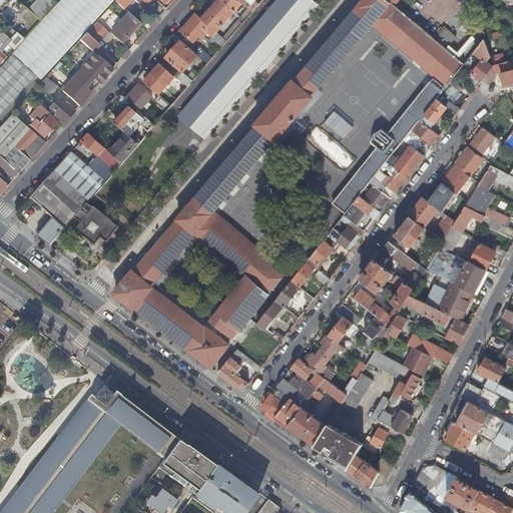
[(33,13),(40,20),(56,3),(53,0),(41,0),(43,2),(33,13)]
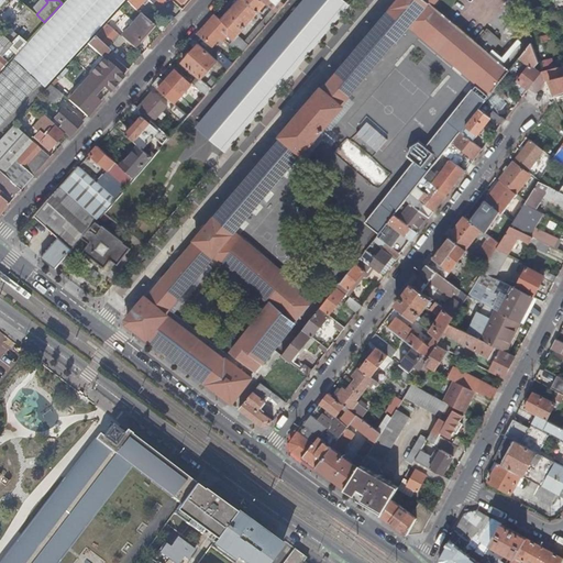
[(144,0),(128,0),(127,1),(135,10),(144,0)]
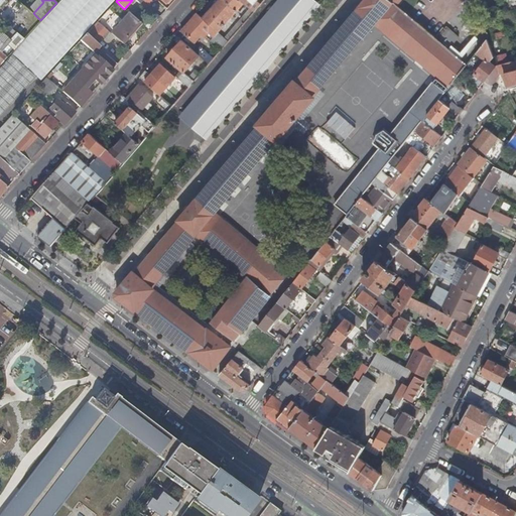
[(134,272),(116,293),(116,295),(135,310),(136,310),(189,352),(199,359),(217,336),(208,329),(153,286),(197,235),(214,215),(261,158),(276,141),(277,141),(294,121),(295,121),(297,119),(296,119),(314,98),(313,97),(376,23),(394,2),(396,5),(400,0),(365,0),(296,82),(295,82),(258,125),(258,126),(197,199),(196,200),(178,220),(135,272),(134,272)]
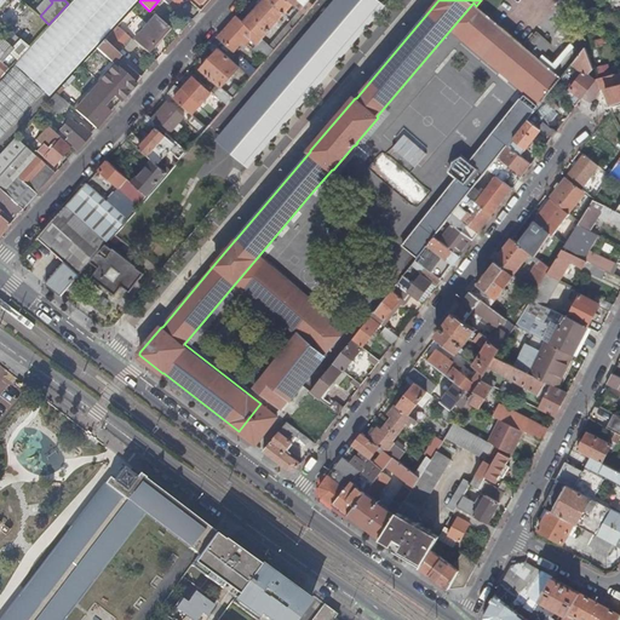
[(384,5),(378,0),(333,0),(216,141),(247,167),(384,5)]
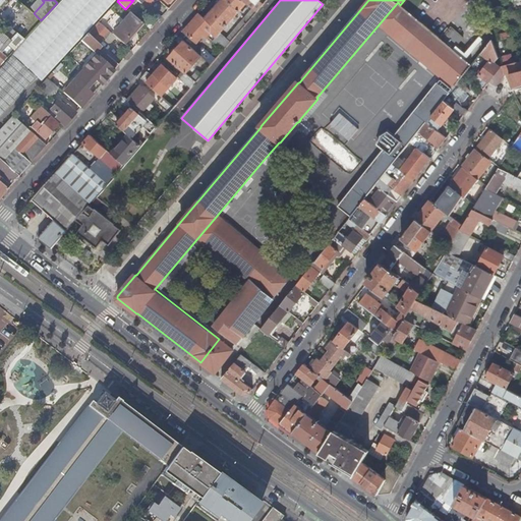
[(220,0),(205,19),(220,33),(246,3),(242,0),(220,0)]
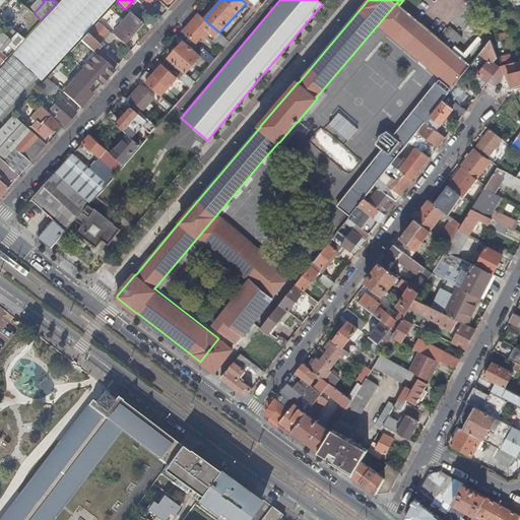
[(440,40),(399,5),(397,2),(379,23),(441,76),(454,86),(454,85),(457,81),(470,66),(464,60),(452,50),(440,40)]
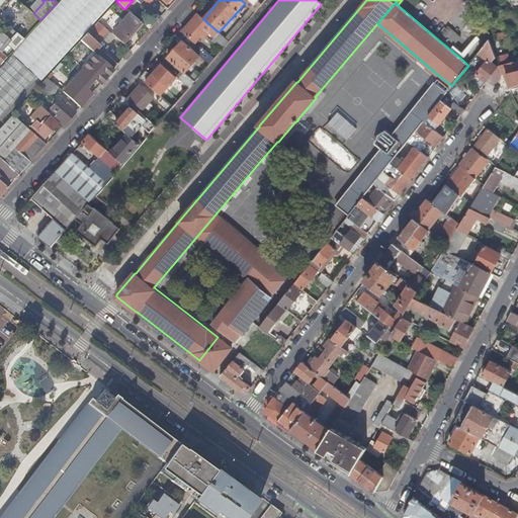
[(2,18),(8,22),(17,6),(11,3),(2,18)]
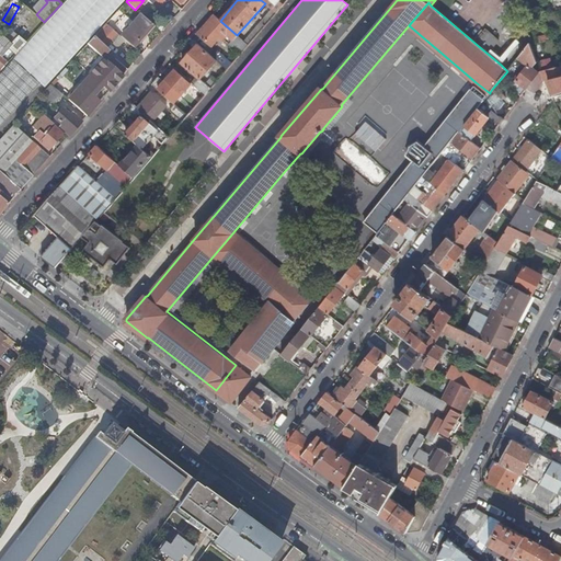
[(109,19),(119,30),(128,21),(117,10),(109,19)]
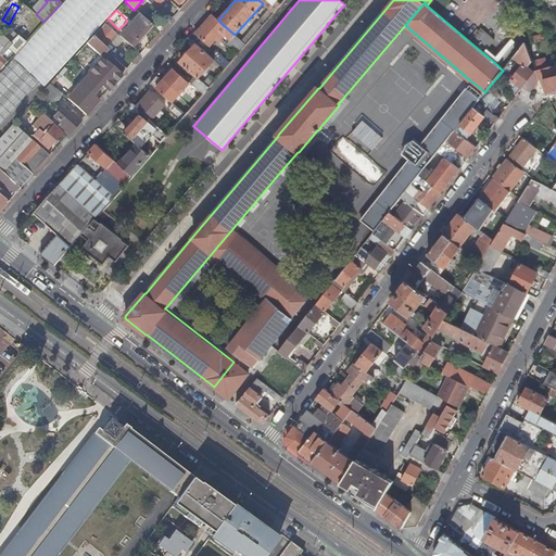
[(10,28),(25,41),(43,22),(36,14),(22,30),(11,22),(8,26),(10,28)]
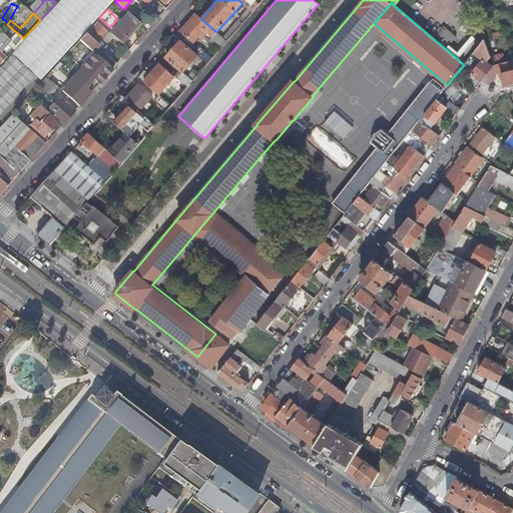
[(139,23),(128,13),(109,33),(121,43),(139,23)]
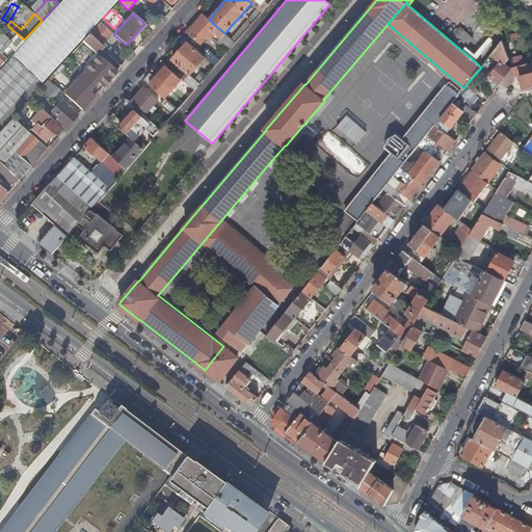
[(209,20),(203,14),(186,32),(200,45),(207,37),(209,40),(214,33),(220,38),(224,33),(209,20)]
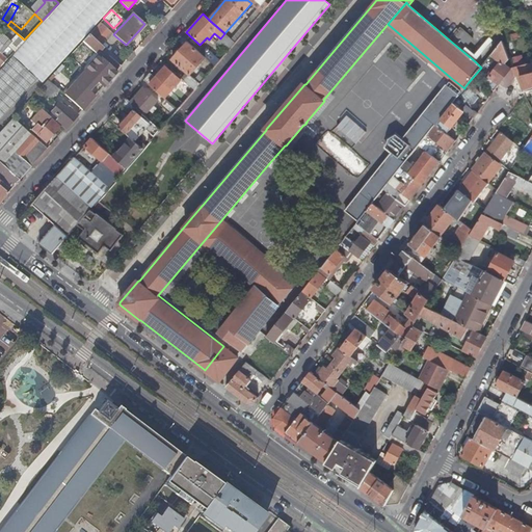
[(152,31),(156,27),(149,20),(144,24),(152,31)]
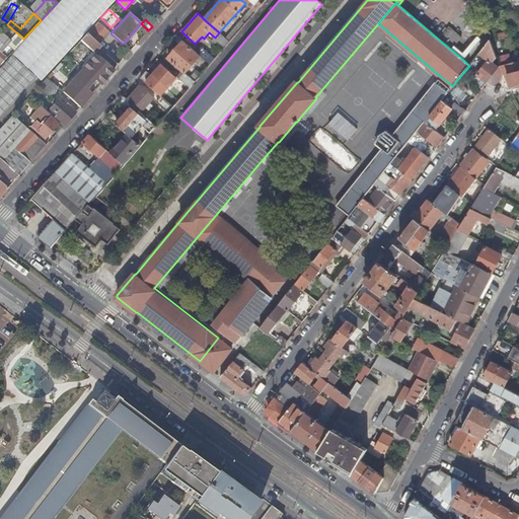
[(235,26),(239,29),(244,23),(240,20),(235,26)]
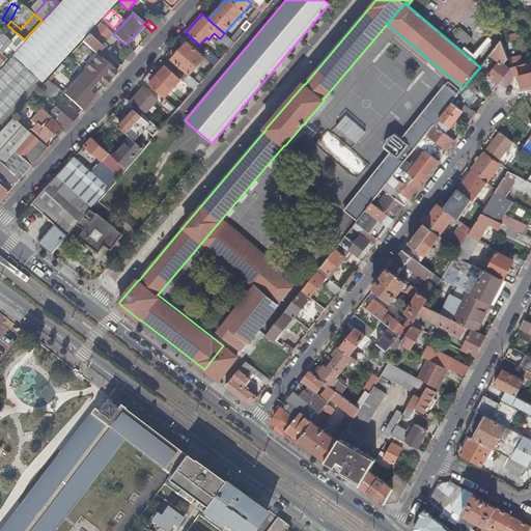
[(110,31),(100,23),(82,42),(94,53),(101,46),(99,44),(110,31)]
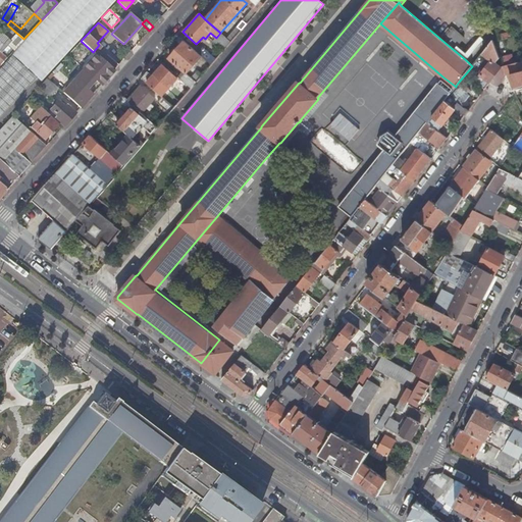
[(0,52),(7,58),(23,39),(9,27),(3,33),(12,40),(11,42),(0,32),(0,52)]
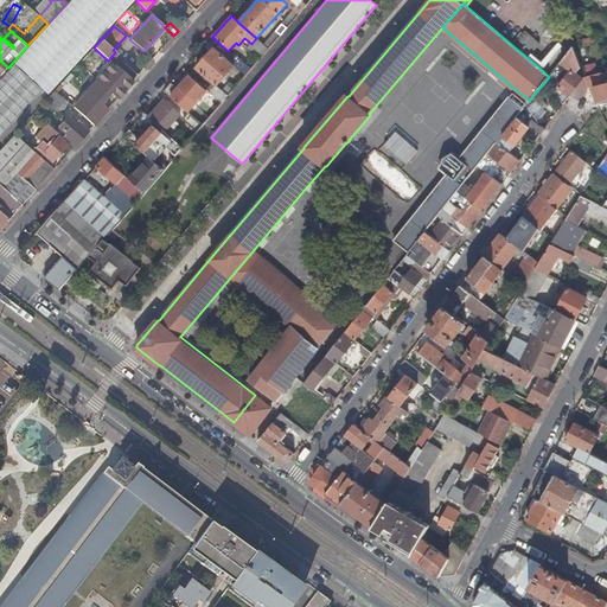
[(525,32),(513,46),(528,58),(531,53),(540,44),(525,32)]
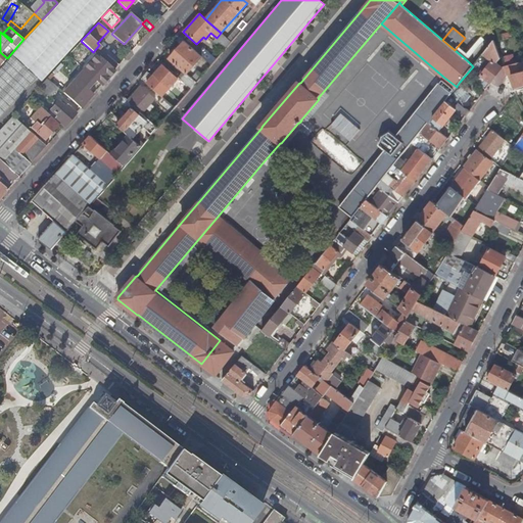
[(212,42),(223,50),(231,42),(221,33),(217,38),(212,42)]
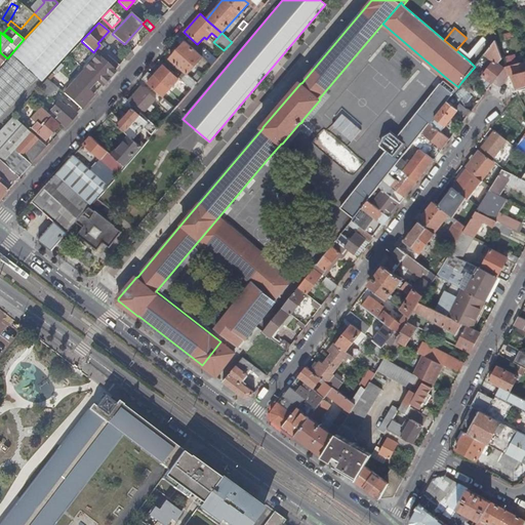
[(503,57),(498,37),(485,54),(494,62),(483,76),(481,75),(478,79),(479,84),(487,90),(505,68),(498,64),(503,57)]
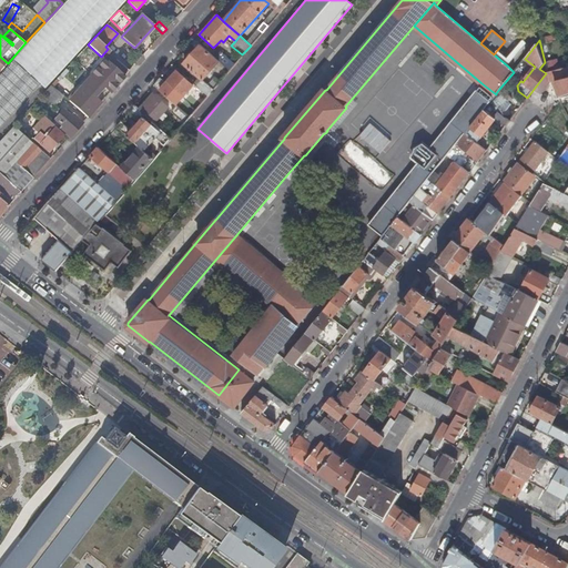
[(184,63),(199,75),(202,79),(203,80),(219,61),(217,60),(201,46),(184,63)]
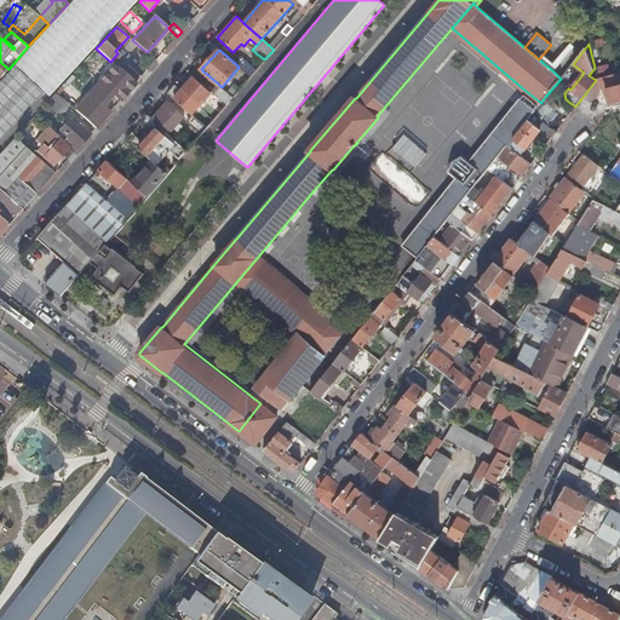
[(539,59),(554,72),(557,67),(543,55),(539,59)]
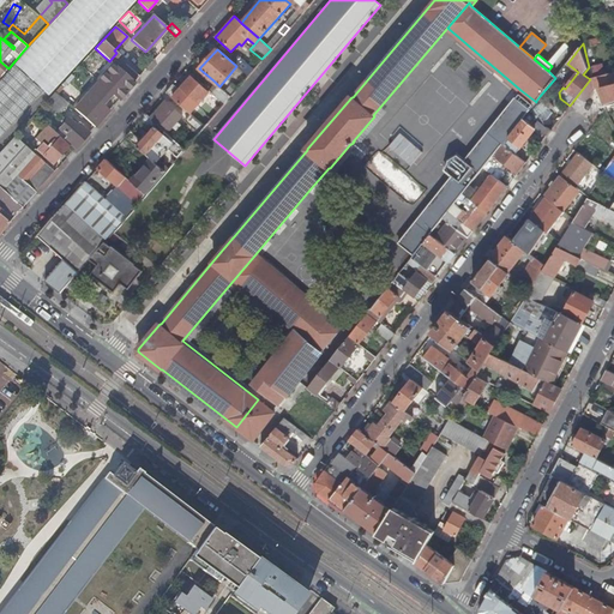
[(236,66),(247,77),(253,68),(241,59),(235,65),(236,66)]
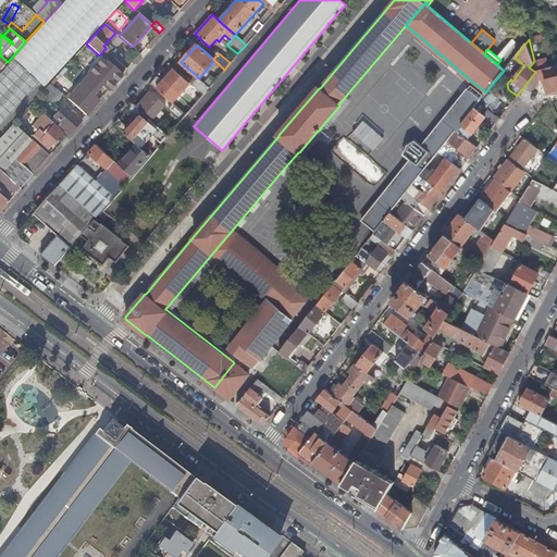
[(102,59),(89,74),(101,85),(104,87),(108,90),(122,75),(118,72),(102,59)]
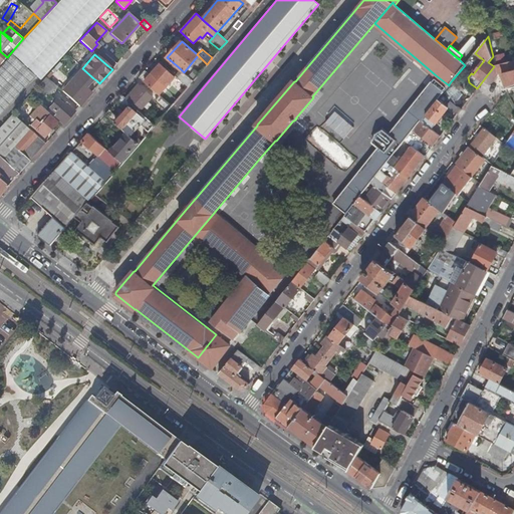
[(0,67),(0,107),(32,73),(12,55),(0,67)]
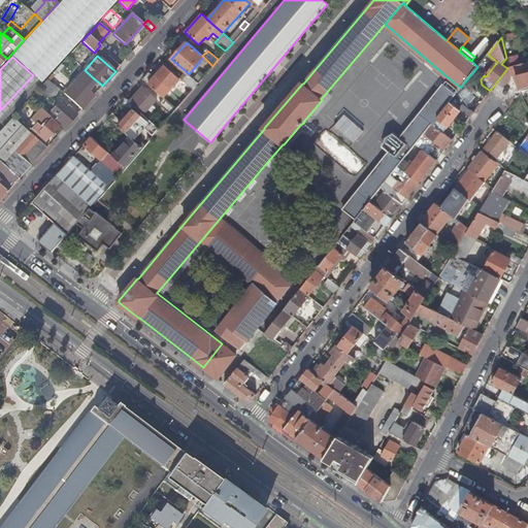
[(200,67),(206,72),(211,67),(205,62),(200,67)]
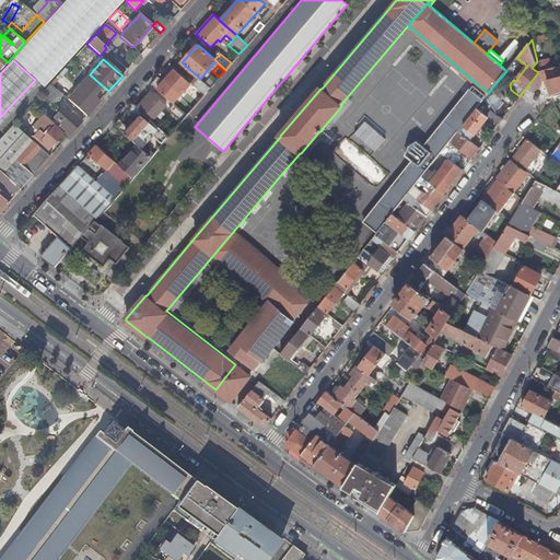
[(559,66),(541,70),(544,80),(547,79),(559,76),(559,66)]
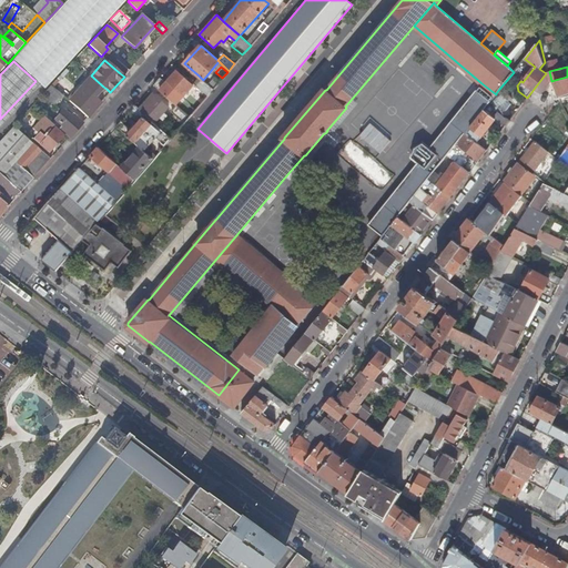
[(160,78),(153,84),(176,104),(194,84),(193,82),(178,70),(168,81),(170,83),(168,85),(160,78)]
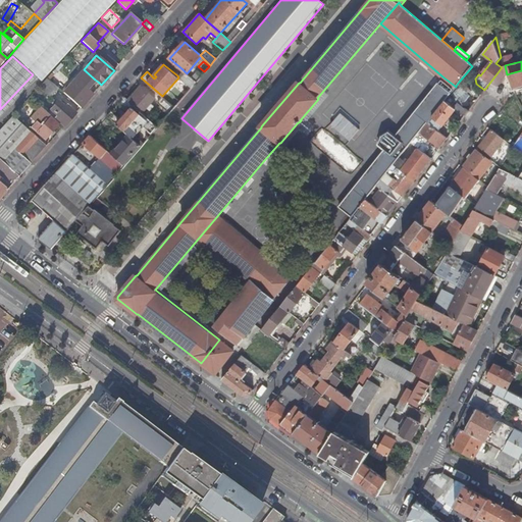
[(84,69),(80,73),(92,84),(95,80),(84,69)]
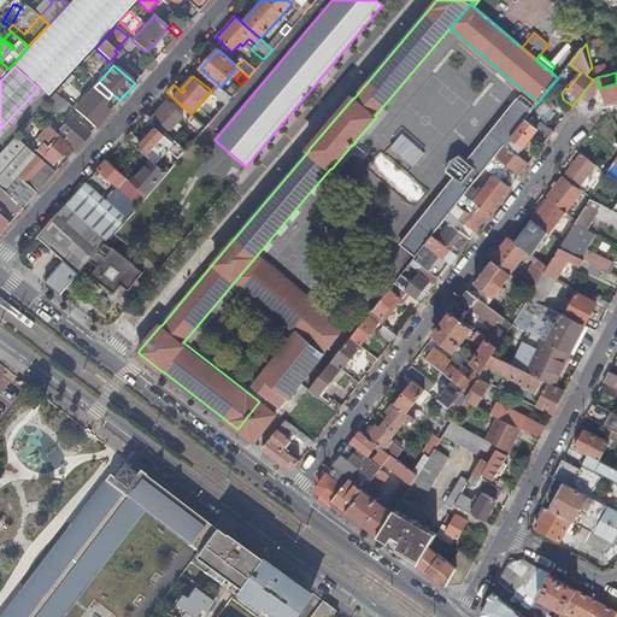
[(211,92),(213,94),(218,87),(219,86),(216,82),(210,89),(211,92)]
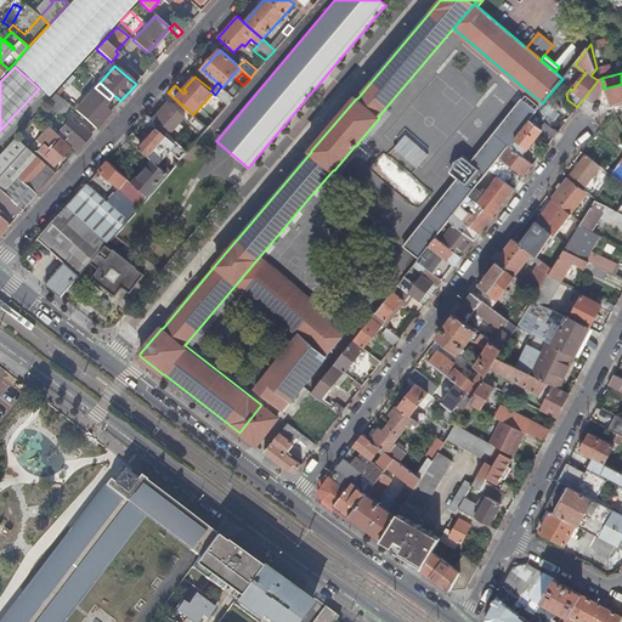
[(215,95),(227,105),(241,89),(233,83),(225,91),(220,88),(215,95)]
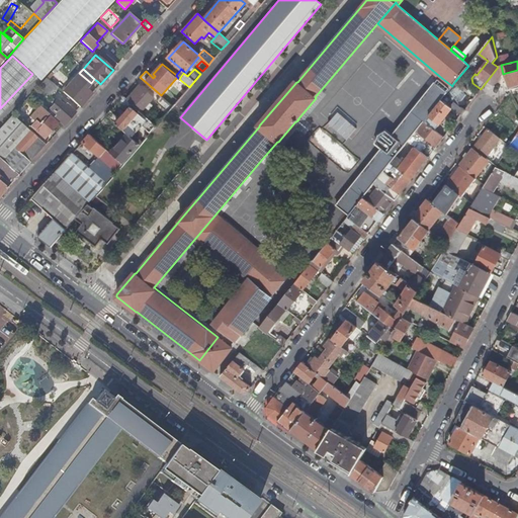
[(517,70),(506,73),(508,78),(507,79),(511,88),(517,85),(517,70)]
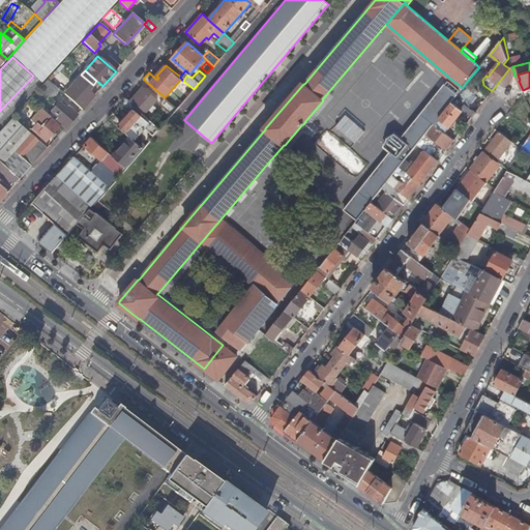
[(58,89),(63,93),(81,110),(94,95),(91,93),(88,91),(93,85),(81,75),(68,89),(52,75),(48,79),(58,89)]
